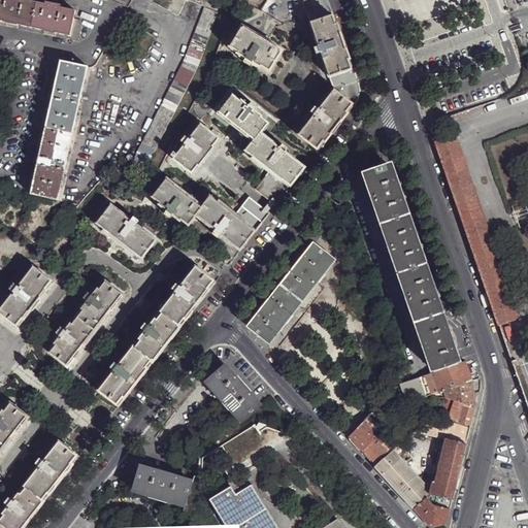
[(0,0),(0,22),(27,28),(32,2),(23,0),(22,0),(0,0)]
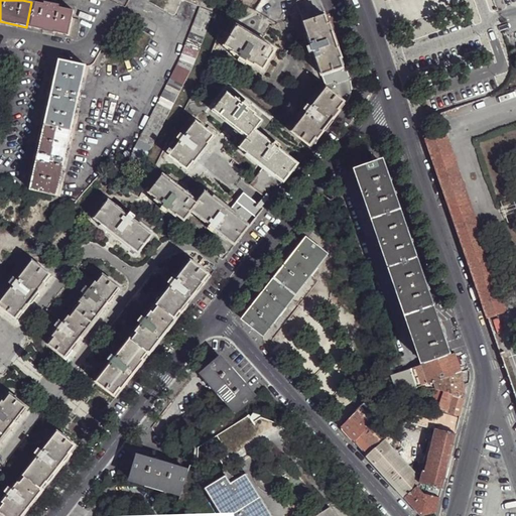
[(328,14),(321,0),(297,0),(296,2),(303,22),(328,14)]
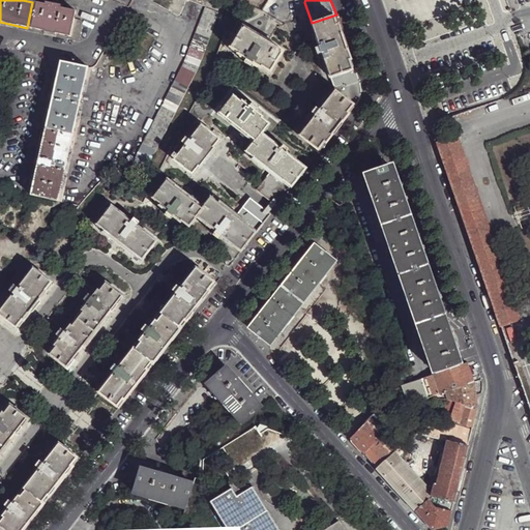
[(75,20),(76,11),(61,8),(46,5),(32,2),(27,28),(70,36),(75,20)]
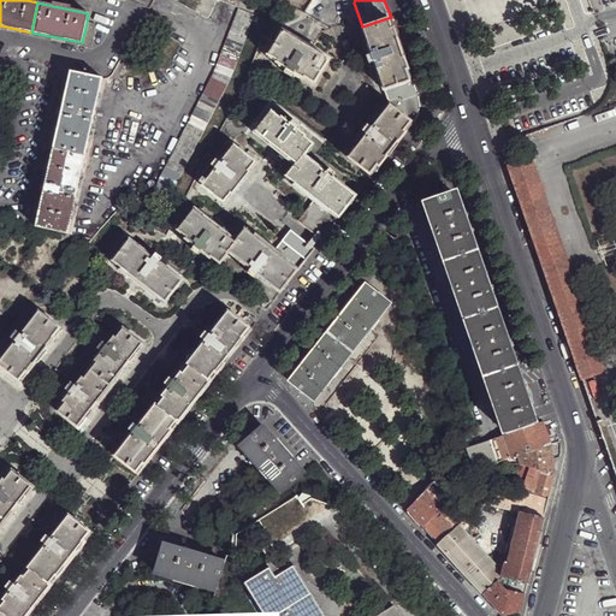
[(240,10),(236,18),(253,24),(255,17),(240,10)]
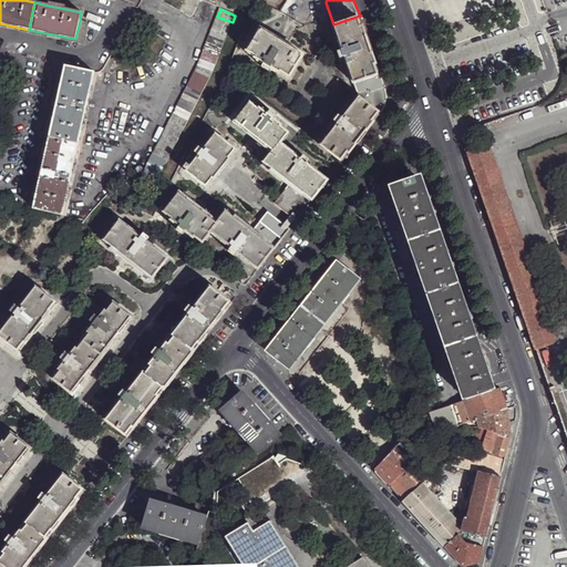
[(380,73),(360,16),(333,24),(342,49),(338,51),(340,58),(344,55),(353,82),(380,73)]
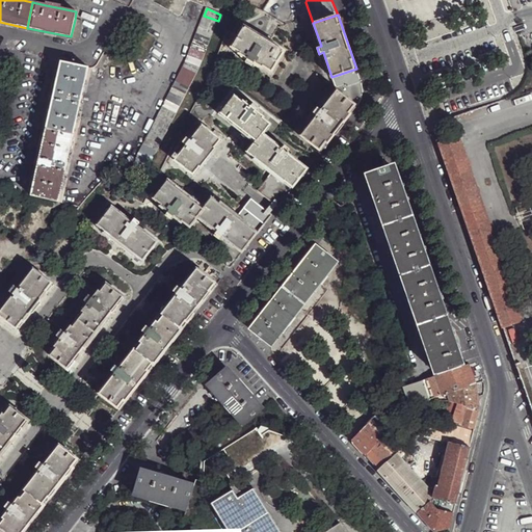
[(218,21),(204,16),(202,23),(215,28),(218,21)]
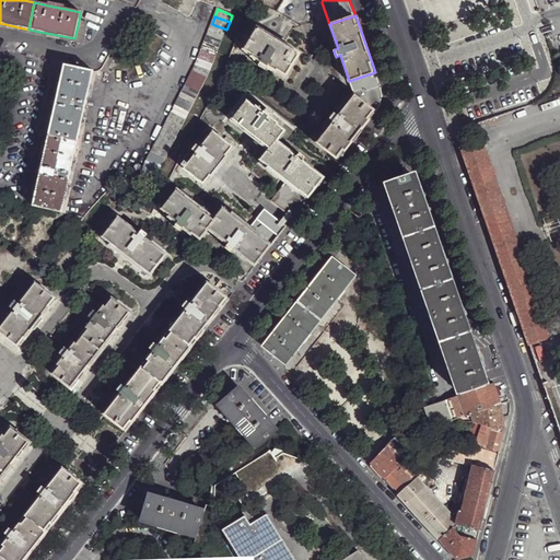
[(79,21),(74,38),(83,42),(86,22),(79,21)]
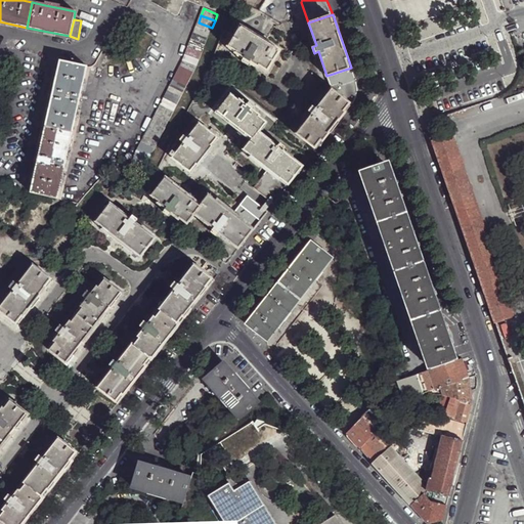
[(212,28),(199,23),(195,29),(209,34),(212,28)]
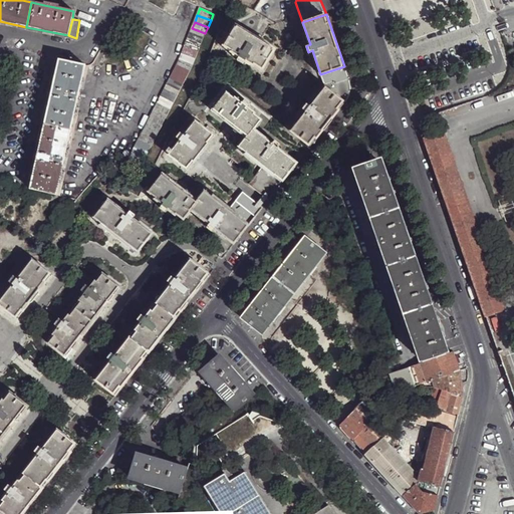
[(255,64),(263,69),(275,49),(237,26),(225,46),(233,51),(232,52),(240,57),(238,61),(244,64),(246,61),(254,66),(255,64)]
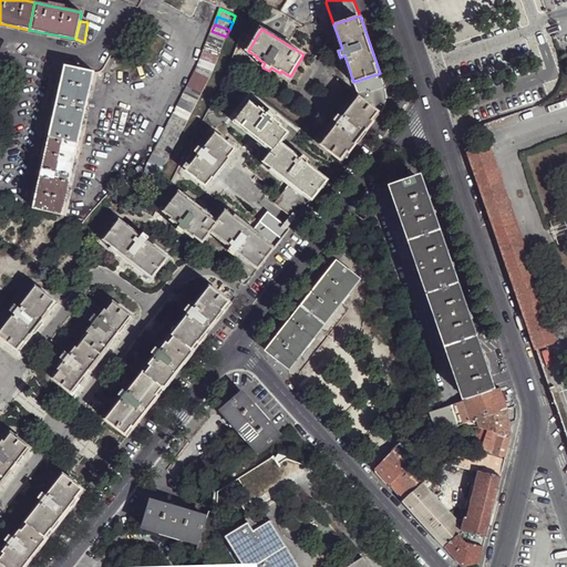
[(226,37),(212,31),(209,38),(224,43),(226,37)]
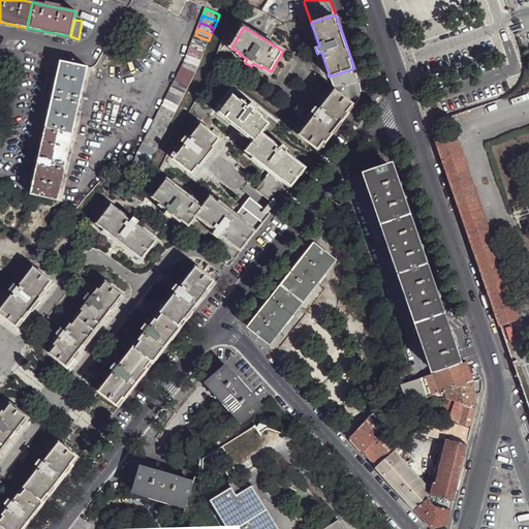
[(209,40),(195,35),(192,41),(206,48),(209,40)]
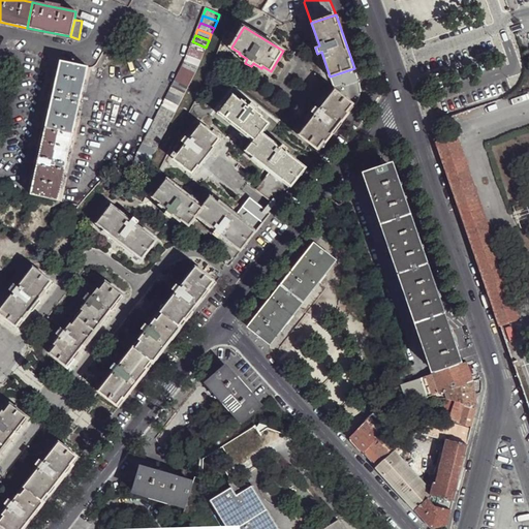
[(206,48),(192,41),(190,49),(204,54),(206,48)]
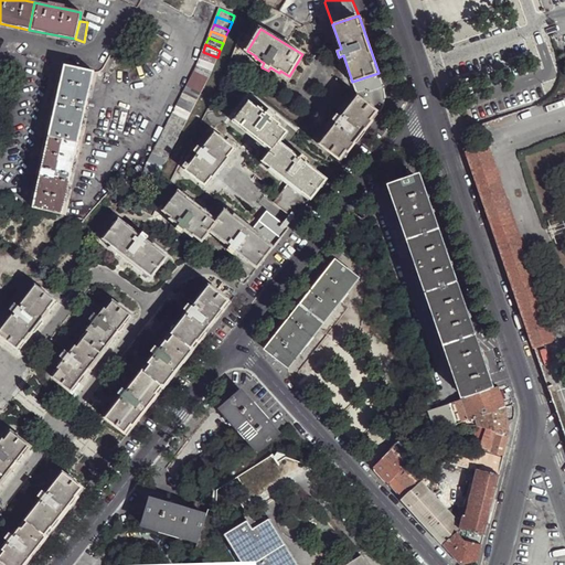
[(217,57),(203,52),(201,59),(214,64),(217,57)]
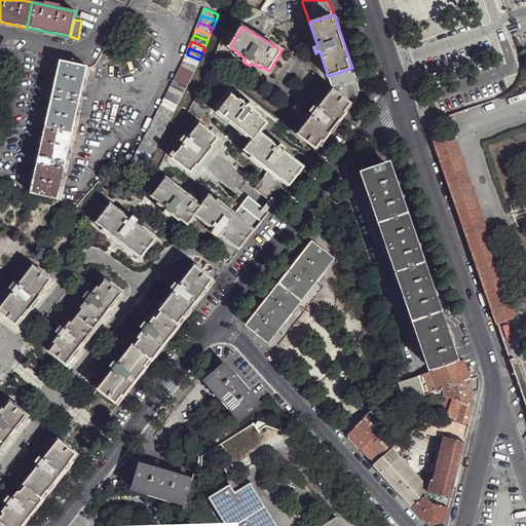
[(199,60),(187,54),(184,61),(197,66),(199,60)]
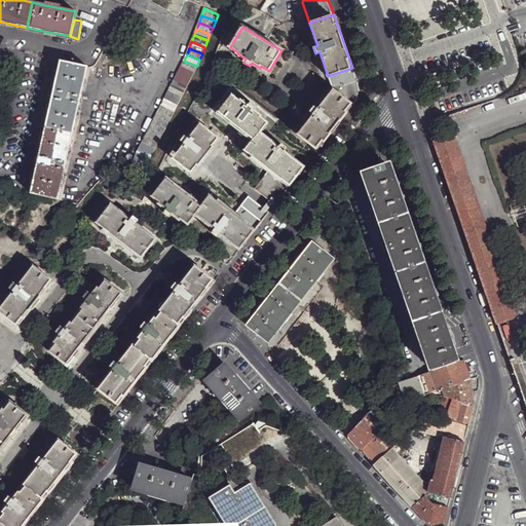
[(87,67),(60,60),(45,126),(72,133),(78,110),(82,91),(87,67)]
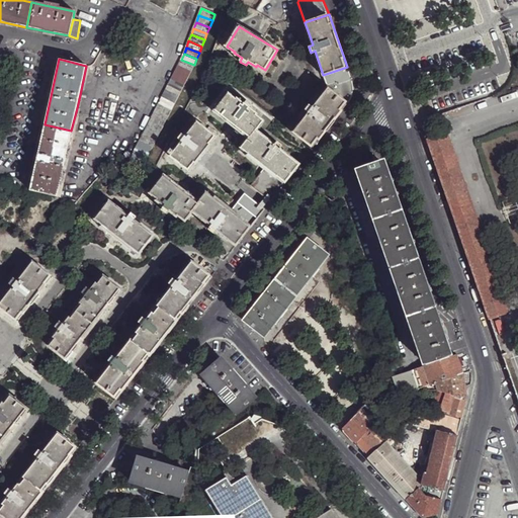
[(194,65),(181,60),(178,67),(190,73),(194,65)]
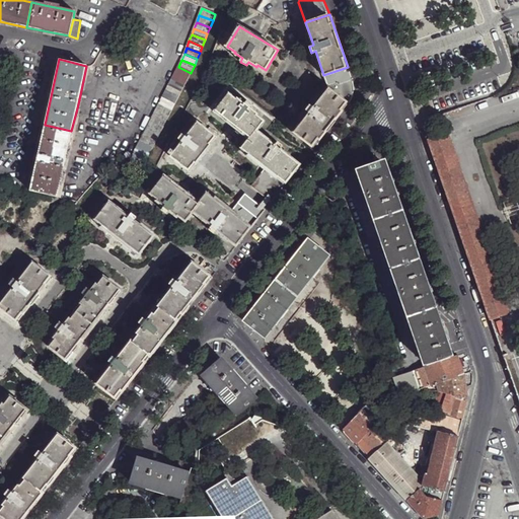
[(89,67),(86,66),(81,90),(84,90),(89,67)]
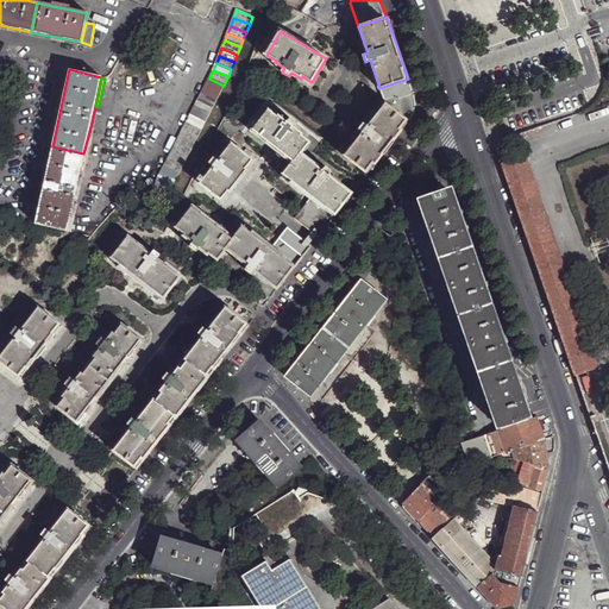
[(224,86),(209,79),(206,86),(220,93),(224,86)]
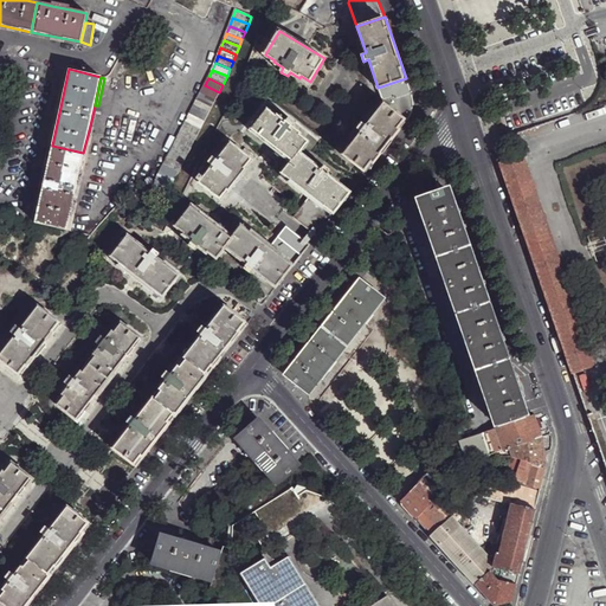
[(412,96),(406,78),(378,88),(384,103),(406,120),(411,114),(412,111),(413,105),(413,98),(412,96)]
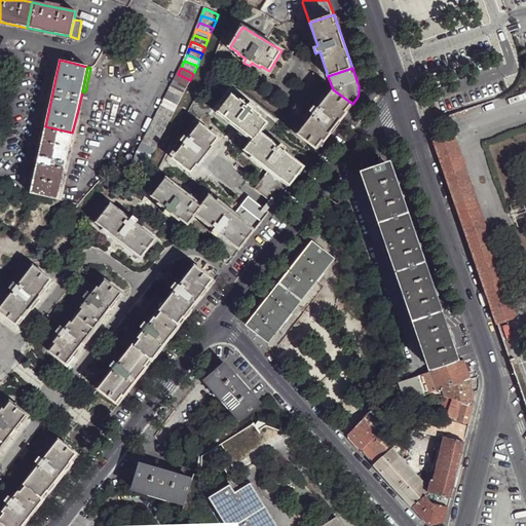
[(190,80),(178,74),(174,80),(187,87),(190,80)]
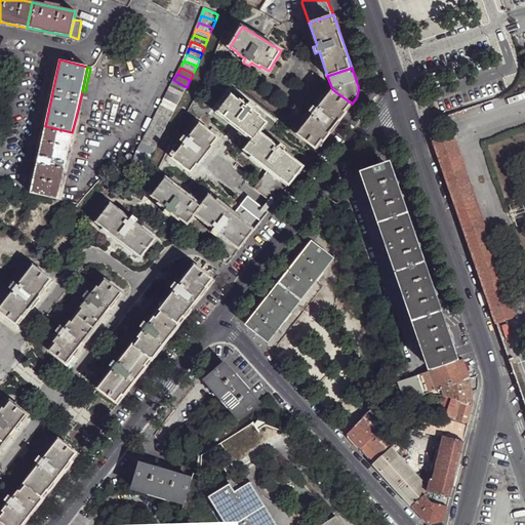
[(187,87),(173,80),(170,86),(184,93),(187,87)]
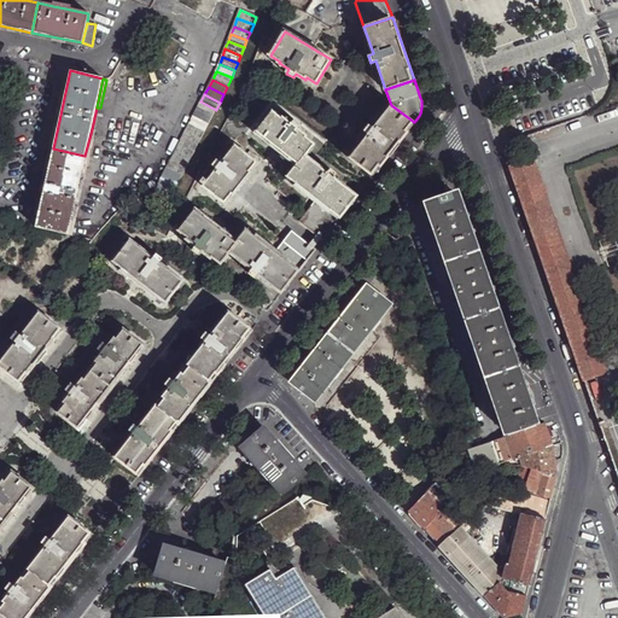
[(216,110),(200,101),(197,109),(213,116),(216,110)]
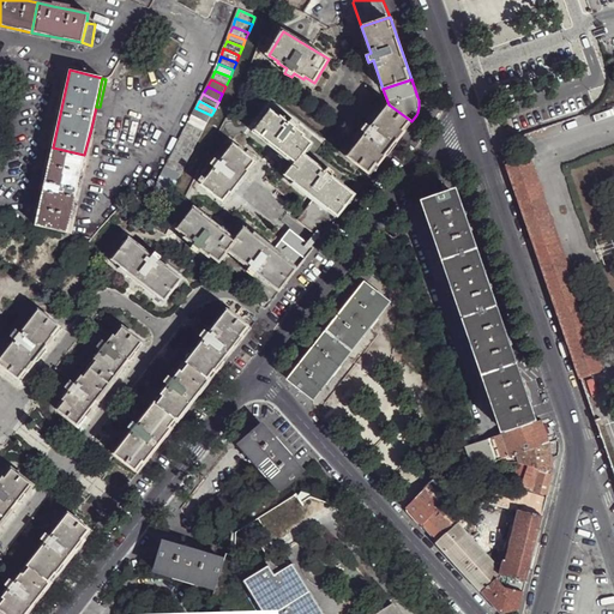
[(371,174),(411,121),(389,104),(372,126),(368,124),(362,130),(366,133),(348,156),(371,174)]
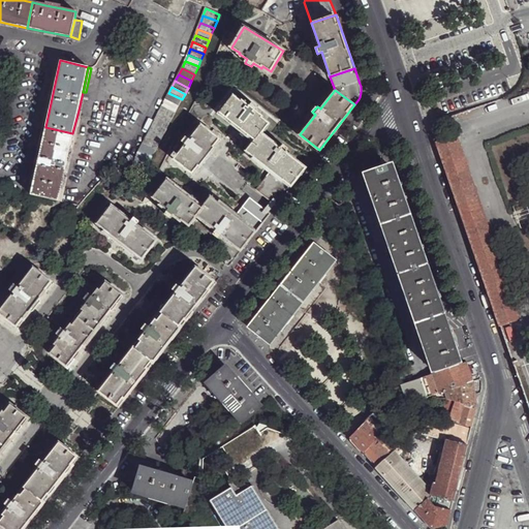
[(182,99),(168,93),(165,100),(178,106),(182,99)]
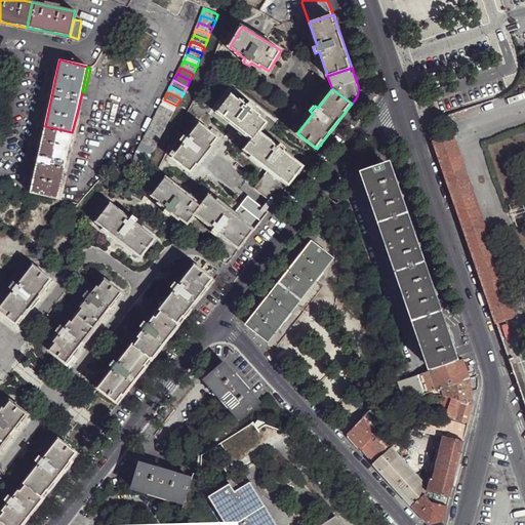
[(259,131),(260,131),(268,122),(260,117),(260,115),(254,110),(256,107),(251,103),(248,106),(241,99),(240,101),(232,94),(217,113),(252,140),(259,131)]
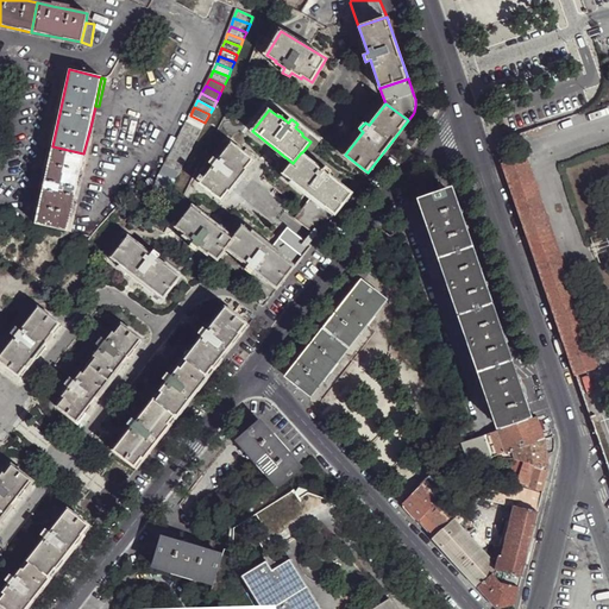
[(205,123),(190,115),(187,123),(201,130),(205,123)]
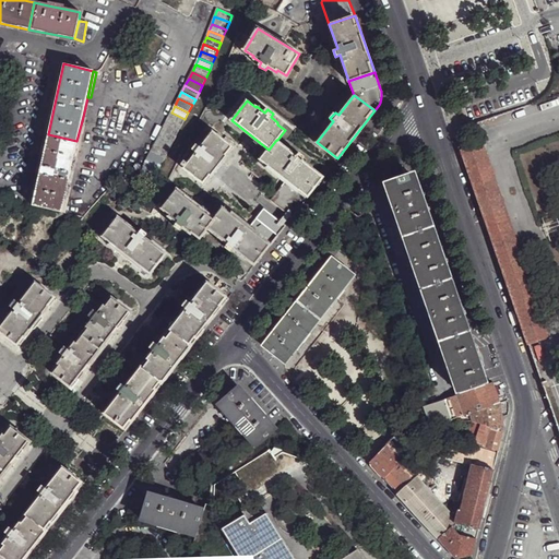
[(185,119),(171,113),(168,118),(181,126),(185,119)]
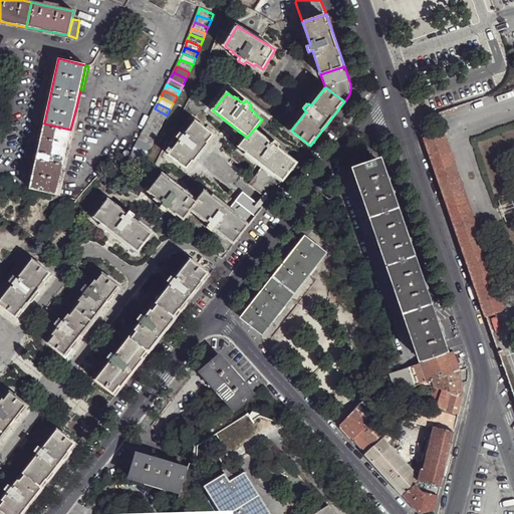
[(70,130),(65,154),(68,155),(78,107),(76,107),(70,130)]
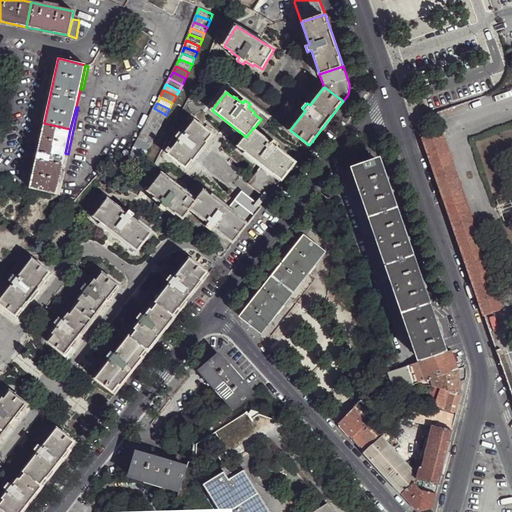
[(166,115),(154,108),(151,115),(163,121),(166,115)]
